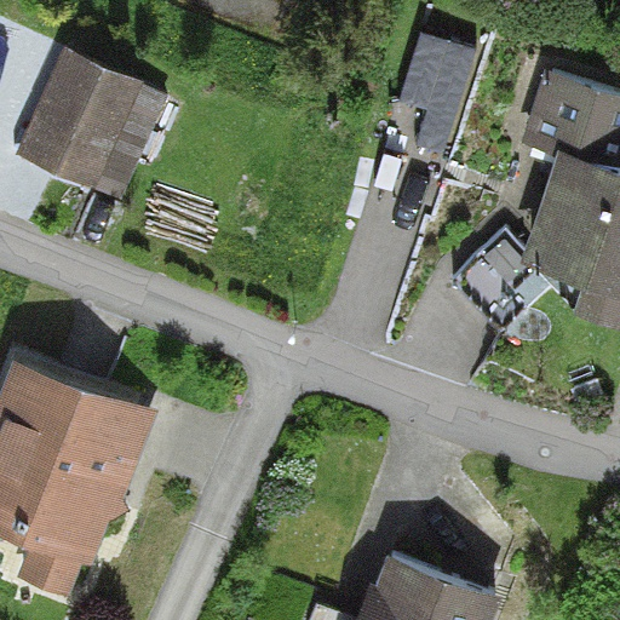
[(155,105),(51,56),(6,149),(110,199),(155,105)]
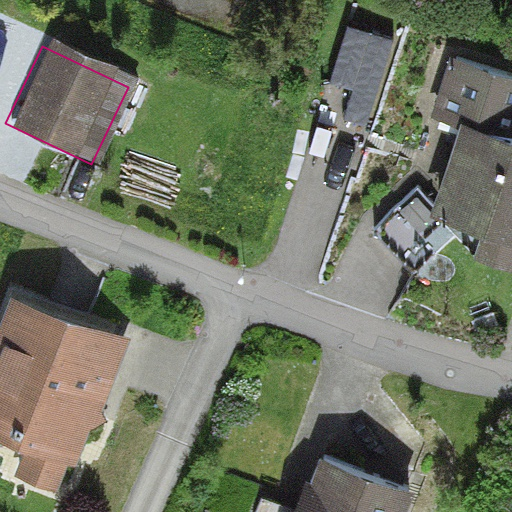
[(428,106),(463,119),(425,223),(465,238),(457,260),(511,279),(511,130),(505,128),(511,109),(511,80),(446,57),(428,106)]
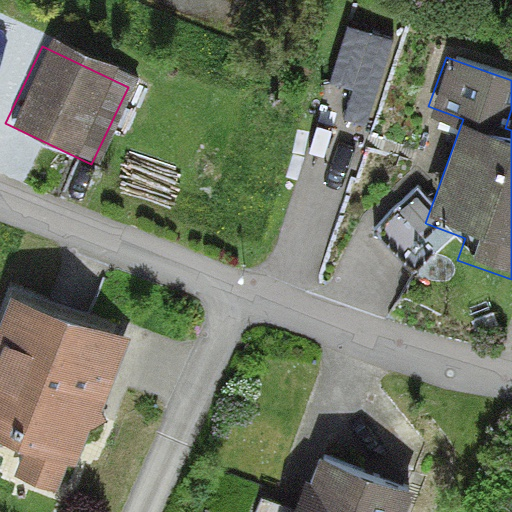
[(425,223),(410,210),(381,235),(414,273),(444,248),(425,223)]
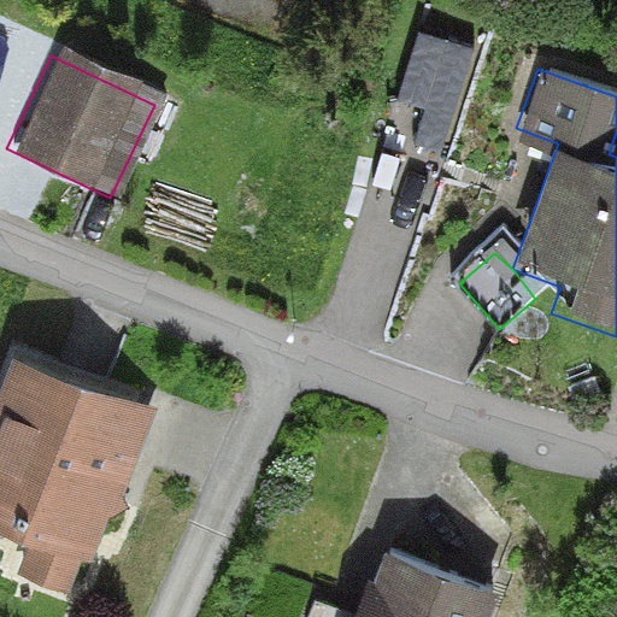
[(159,409),(12,362),(0,389),(0,532),(29,546),(16,575),(71,597),(83,560),(92,563),(109,519),(128,509),(124,499),(159,409)]
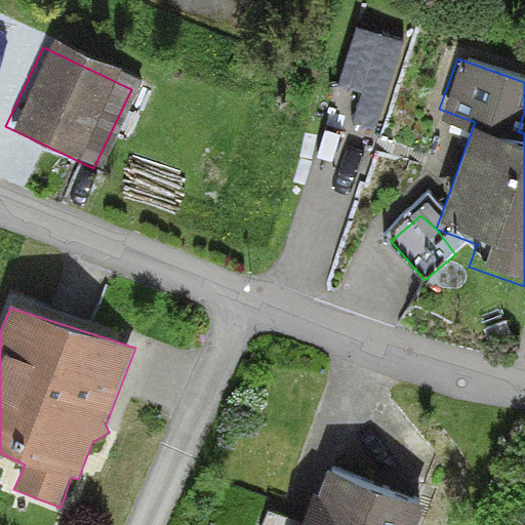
[(417,524),(427,500),(322,463),(299,524),(417,524)]
